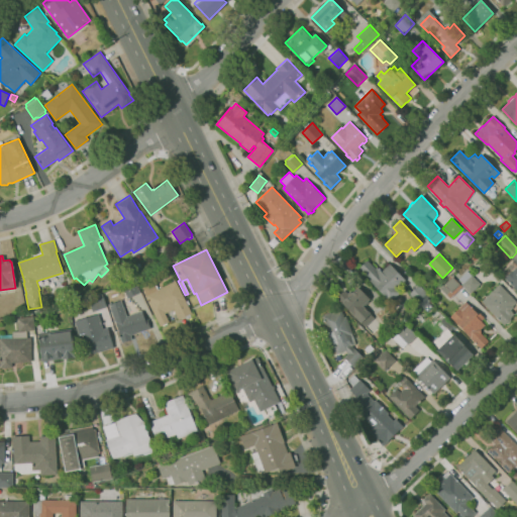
[(392,301),(390,299),(389,300),(359,268),(368,260),(376,268),(377,267),(381,272),(390,263),(405,280),(397,287),(402,292),(392,301)]
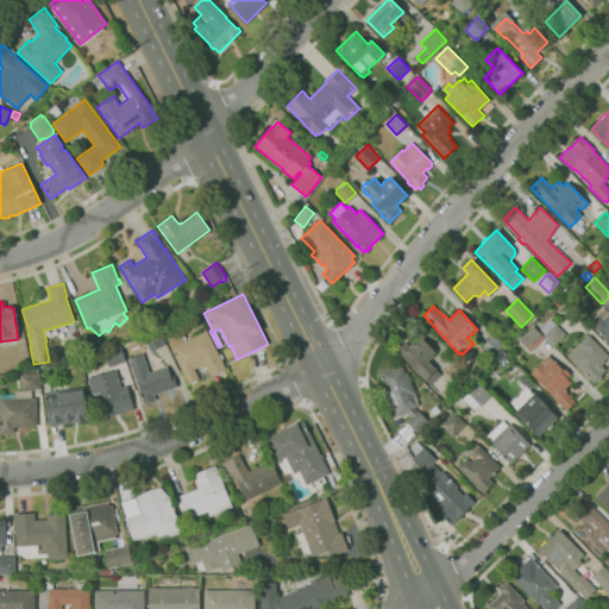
[(161,330),(154,318),(164,311),(171,321),(161,330)]
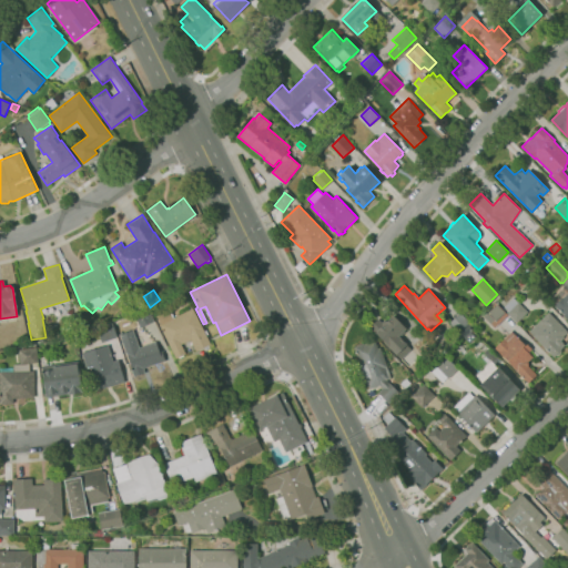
[(567,320),(560,312),(560,313),(558,311),(559,310),(554,305),(563,296),(564,297),(567,293),(567,320)]
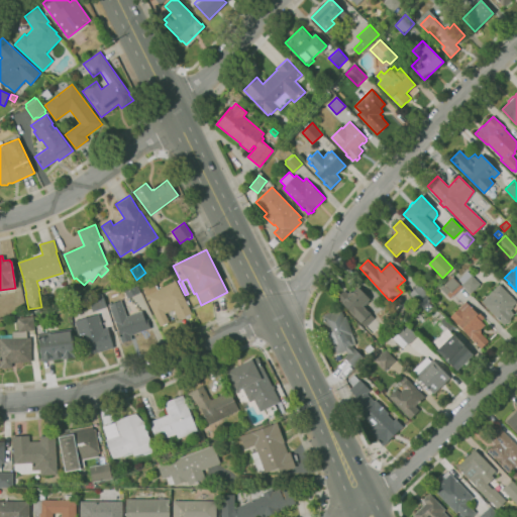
[(470,294),(461,285),(463,284),(459,280),(468,271),(481,283),(470,294)]
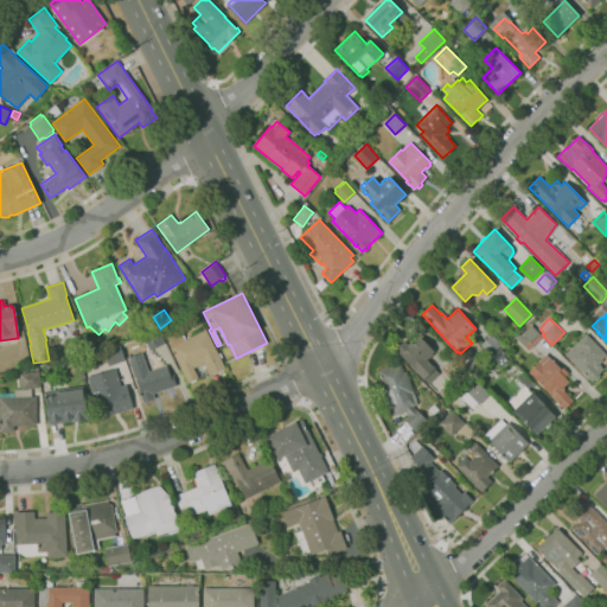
[(532,346),(528,342),(524,346),(517,339),(531,325),(543,337),(532,346)]
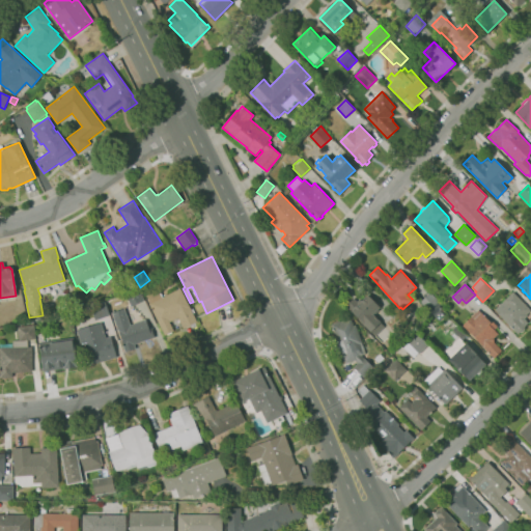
[(131,306),(126,294),(138,287),(144,301),(131,306)]
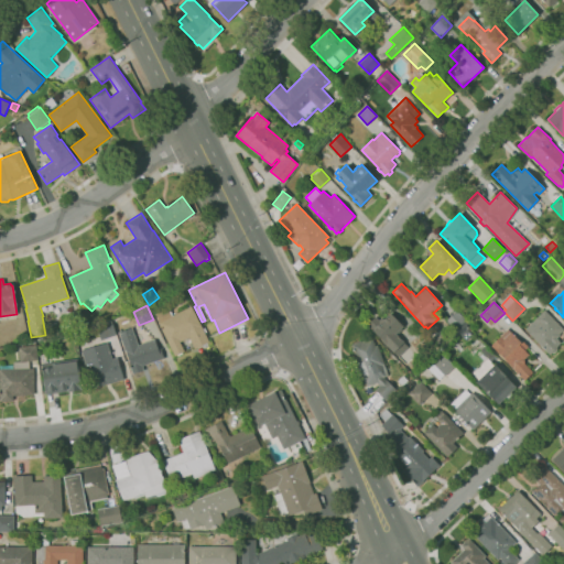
[(174,355),(159,323),(160,322),(156,315),(169,308),(172,315),(192,305),(209,342),(194,348),(190,338),(181,342),(184,349),(174,355)]
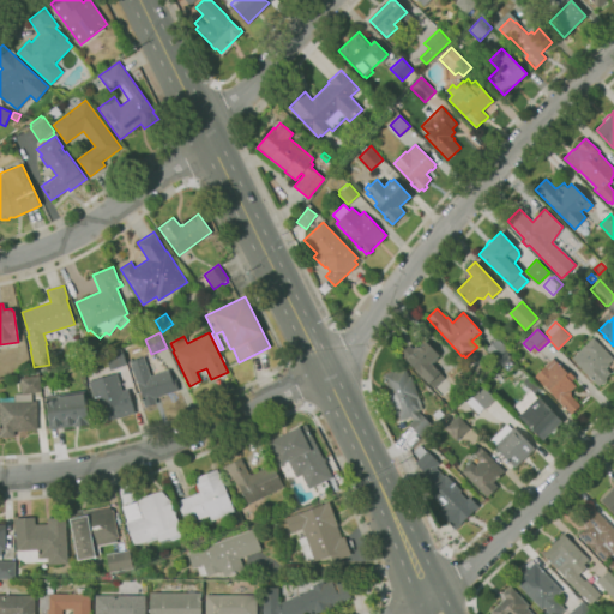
[(497,359),(493,356),(492,357),(485,350),(497,338),(507,348),(497,359)]
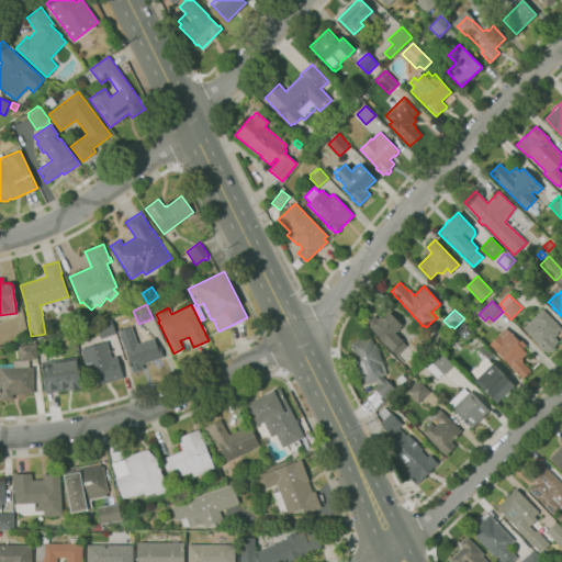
[(548,352),(527,332),(528,332),(524,328),(543,310),(561,328),(557,333),(558,334),(554,337),(559,341),(555,344),(557,345),(554,346),(555,347),(550,352),(549,351),(548,352)]
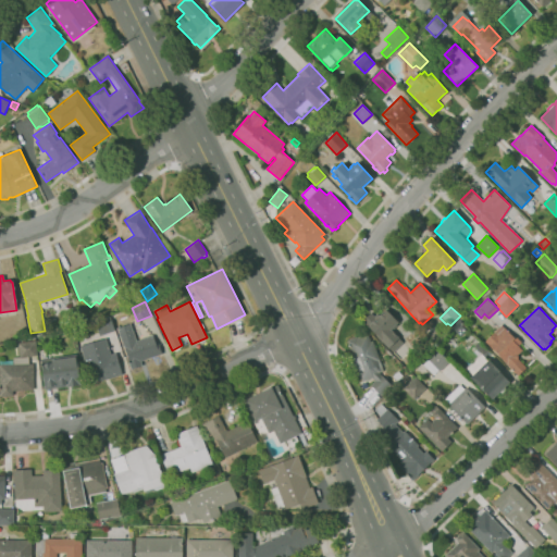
[(393,351),(362,321),(371,312),(374,316),(378,313),(379,314),(385,309),(398,322),(391,330),(396,335),(403,343),(393,351)]
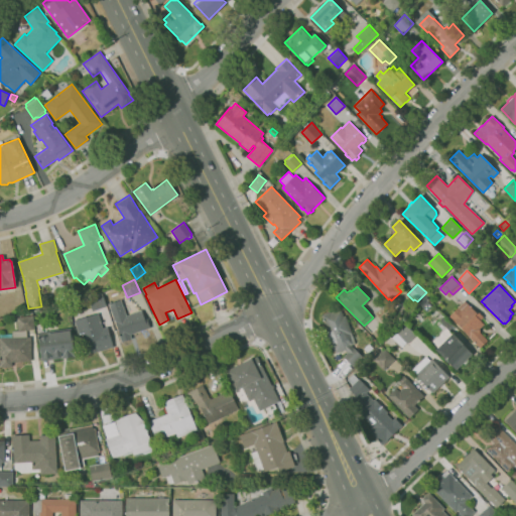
[(88,297),(103,292),(107,306),(93,311),(88,297)]
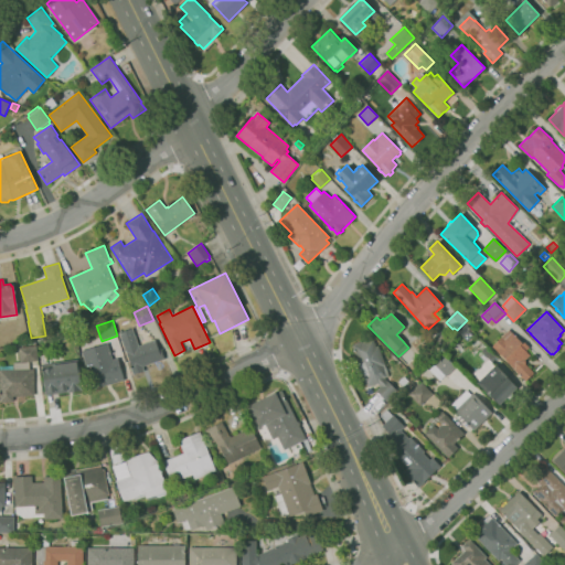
[(132,374),(130,366),(131,365),(126,352),(118,332),(132,328),(138,345),(155,340),(158,349),(160,349),(164,359),(142,366),(145,370),(132,374)]
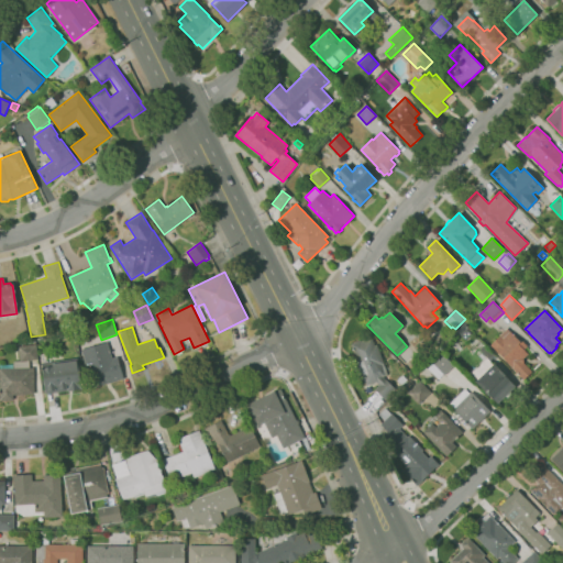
[(523,379),(519,374),(518,375),(490,344),(500,335),(499,334),(507,327),(521,342),(522,341),(527,345),(523,349),(528,354),(523,357),(523,363),(531,372),(523,379)]
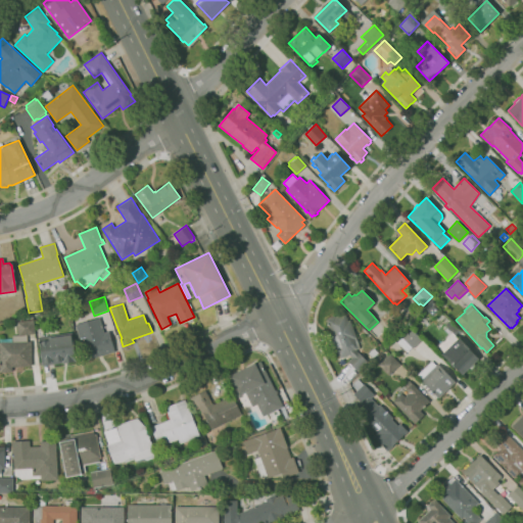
[(358,371),(347,362),(352,358),(349,354),(340,358),(329,326),(328,327),(327,323),(328,323),(326,319),(335,316),(335,317),(345,314),(347,321),(350,320),(357,337),(357,338),(360,347),(355,349),(367,361),(358,371)]
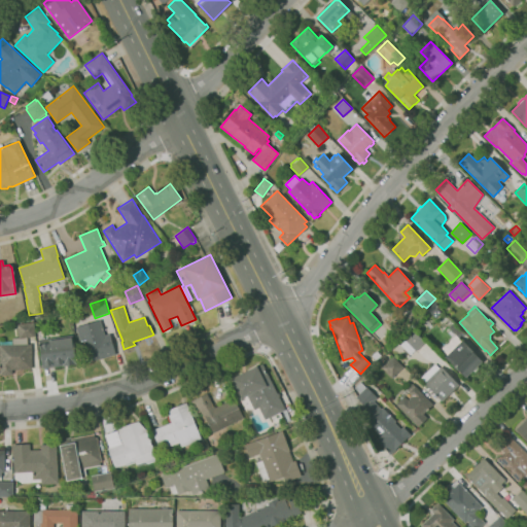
[(458,338),(449,326),(448,327),(442,322),(447,317),(453,323),(454,322),(463,332),(458,338)]
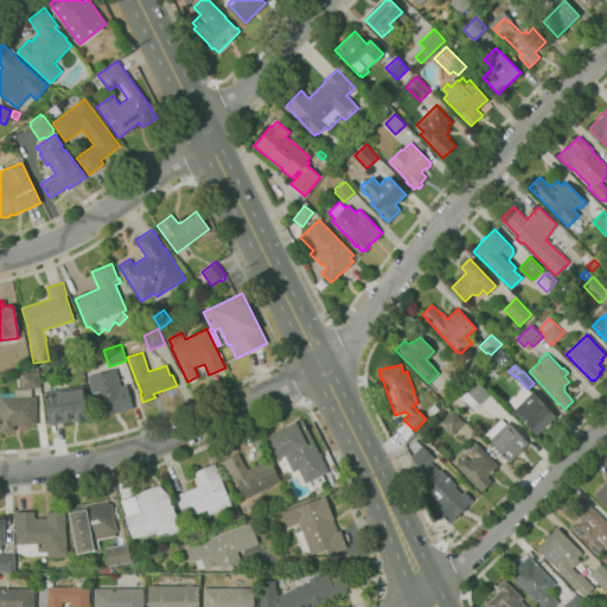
[(116,369),(121,385),(127,384),(134,408),(113,414),(113,413),(98,416),(88,377),(116,369)]
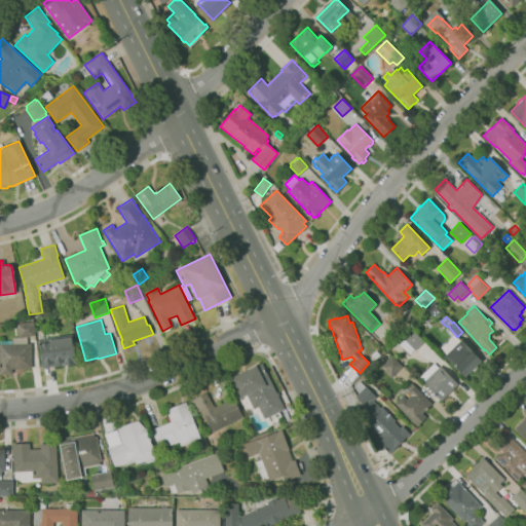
[(27,337),(28,343),(31,343),(32,368),(12,369),(12,374),(0,374),(0,344),(12,344),(12,337),(19,337),(16,324),(34,322),(35,336),(27,337)]
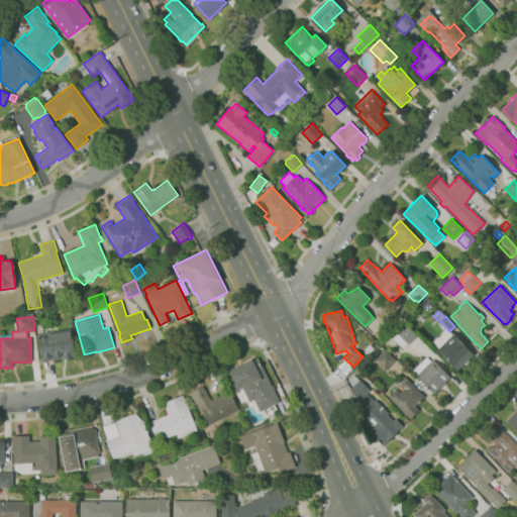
[(402,348),(393,338),(397,334),(396,332),(406,323),(417,335),(408,344),(407,343),(402,348)]
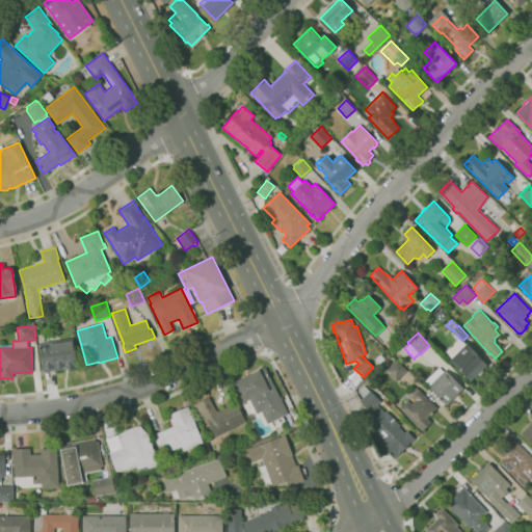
[(44,372),(40,343),(73,338),(77,368),(63,370),(63,369),(44,372)]
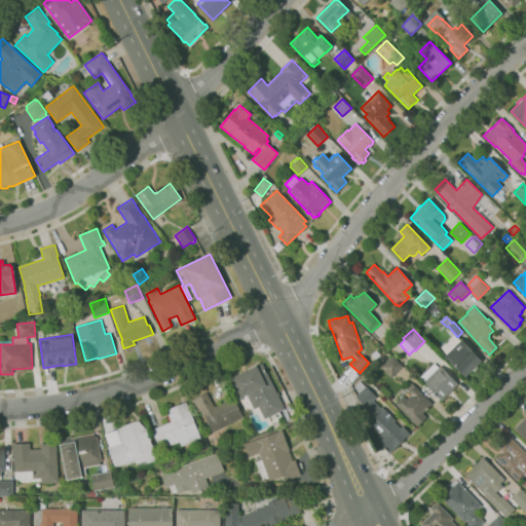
[(464,377),(444,357),(461,339),(482,361),(464,377)]
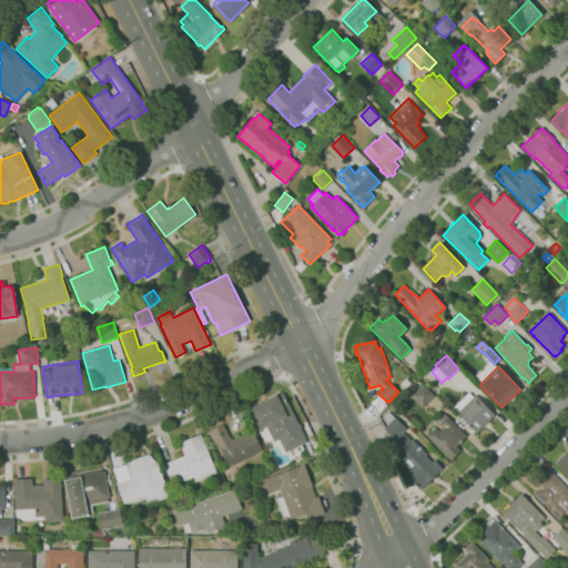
[(423,407),(412,396),(424,384),(434,395),(423,407)]
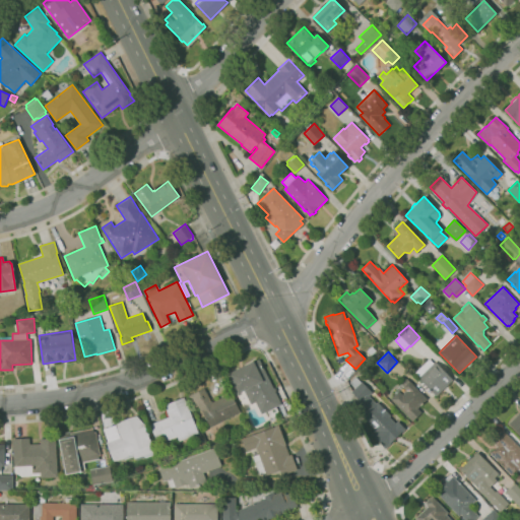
[(436,396),(414,374),(430,359),(434,363),(435,362),(453,380),(436,396)]
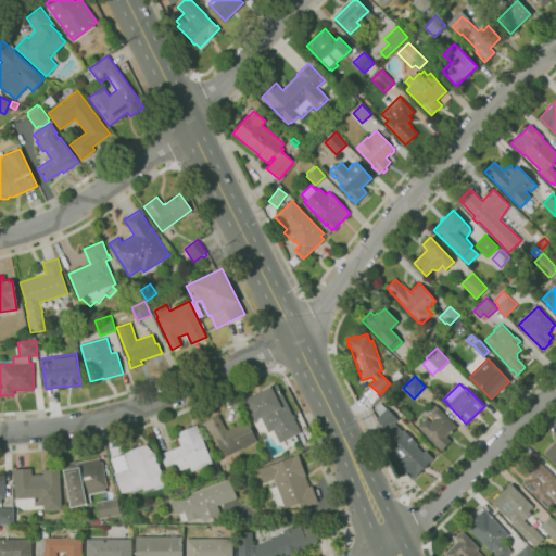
[(279,442),(273,429),(268,431),(262,417),(254,420),(244,399),(272,386),(272,387),(277,384),(301,432),(279,442)]
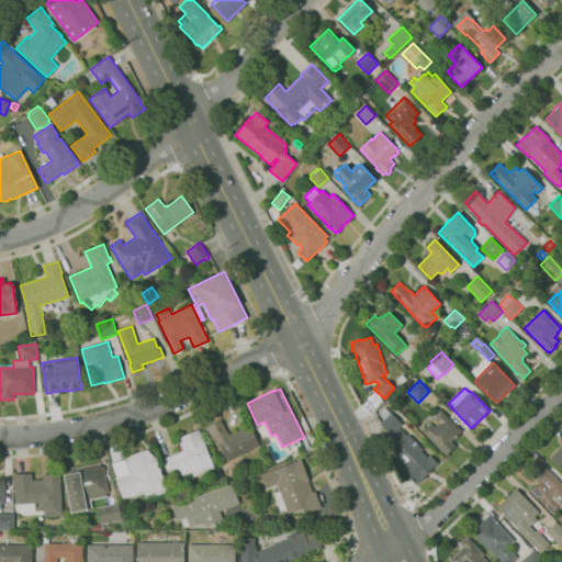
[(417,485),(401,469),(405,464),(382,441),(390,434),(380,424),(384,419),(379,414),(384,407),(390,413),(391,413),(402,424),(398,428),(407,436),(408,435),(423,448),(420,450),(428,457),(429,456),(438,463),(417,485)]
